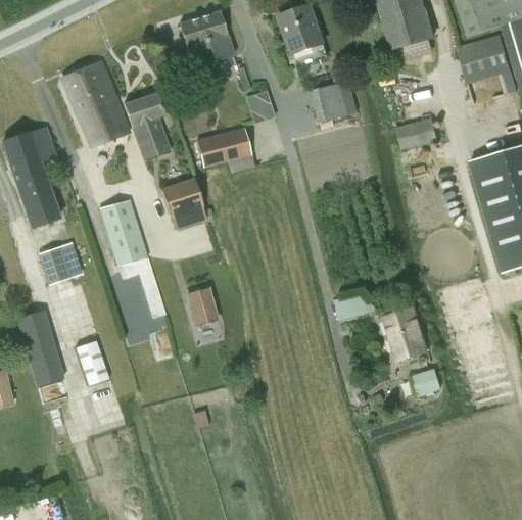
[(378,0),(391,48),(434,37),(424,0),(378,0)]
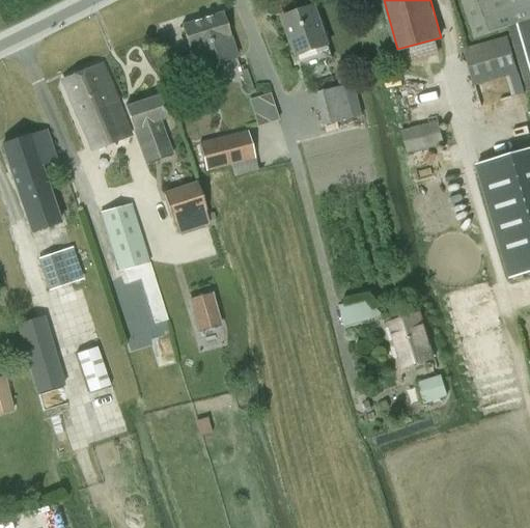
[(463,0),(475,36),(509,26),(529,19),(529,0),(463,0)]
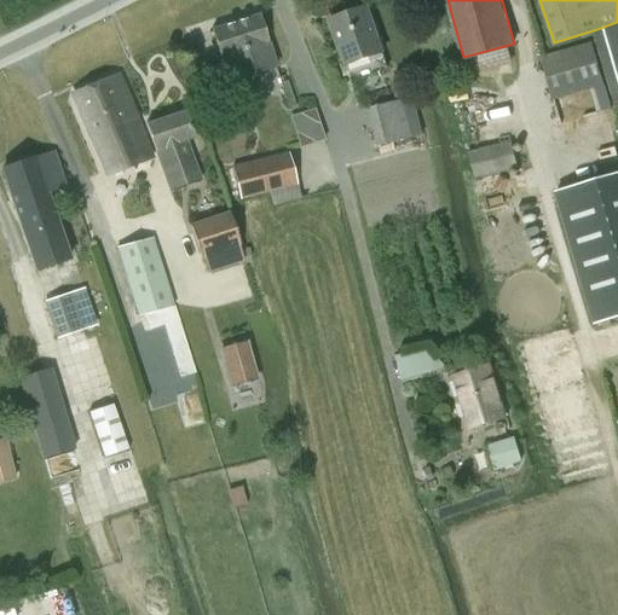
[(369,4),(331,17),(341,46),(342,45),(348,62),(385,50),(369,4)]
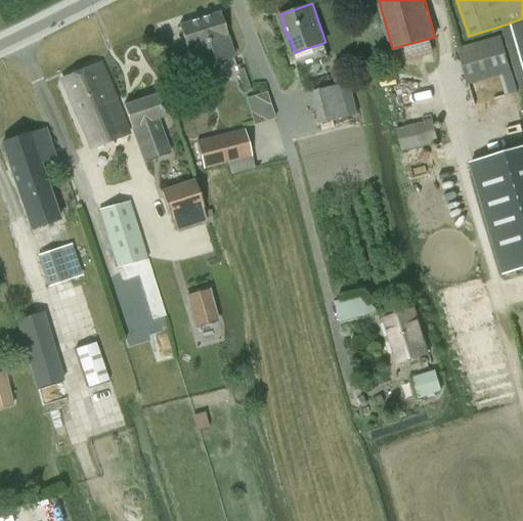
[(194,67),(234,54),(221,11),(179,24),(186,47),(189,47),(194,67)]
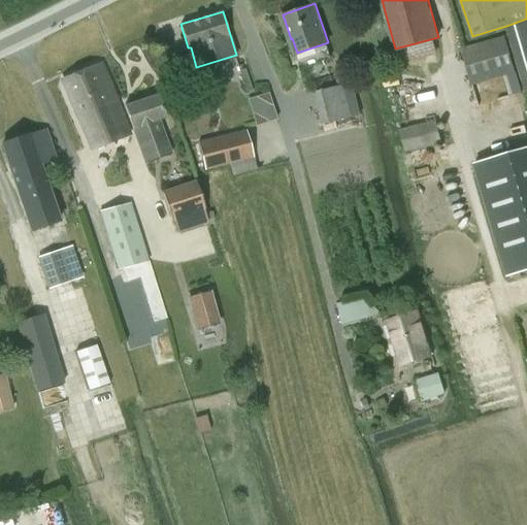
[(461,46),(472,83),(516,70),(505,33),(461,46)]
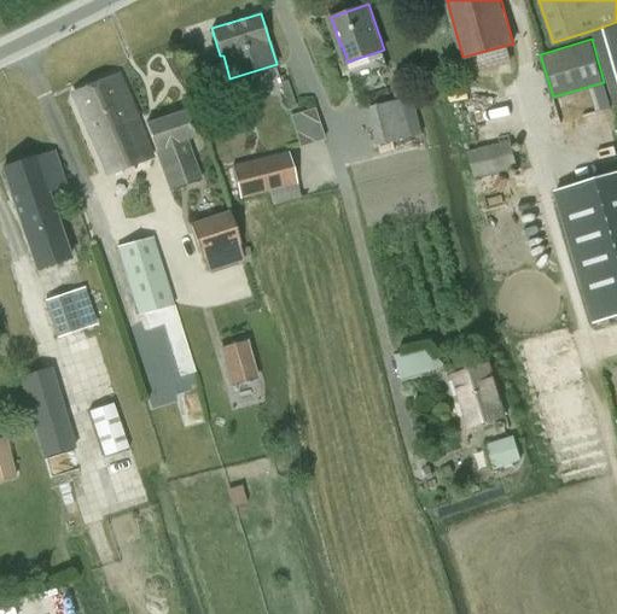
[(108,171),(151,152),(129,98),(117,71),(73,91),(92,135),(108,171)]
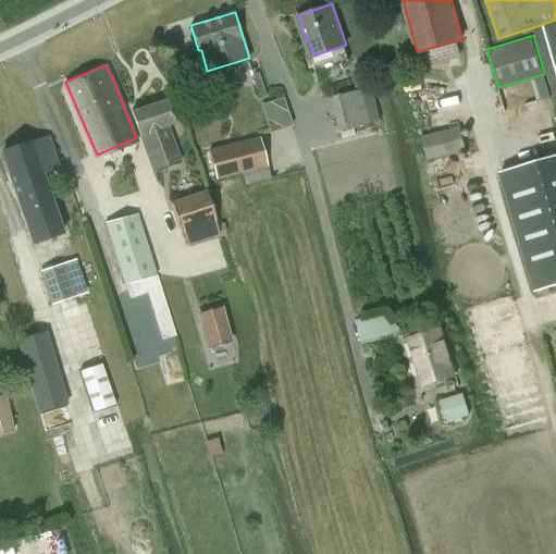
[(357,88),(331,95),(341,130),(372,122),(382,120),(369,69),(354,73),(357,88)]
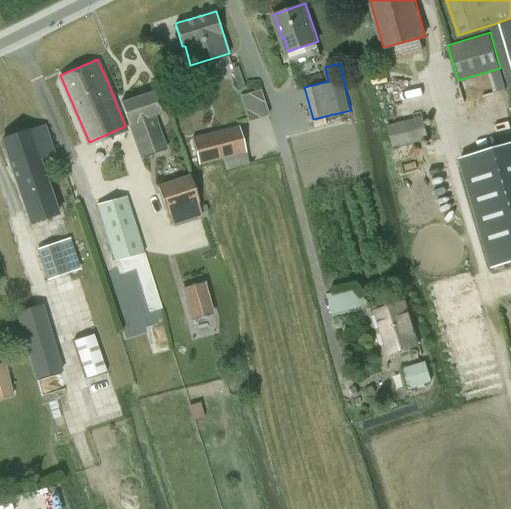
[(121,101),(129,123),(141,156),(167,147),(155,114),(162,111),(154,89),(121,101)]
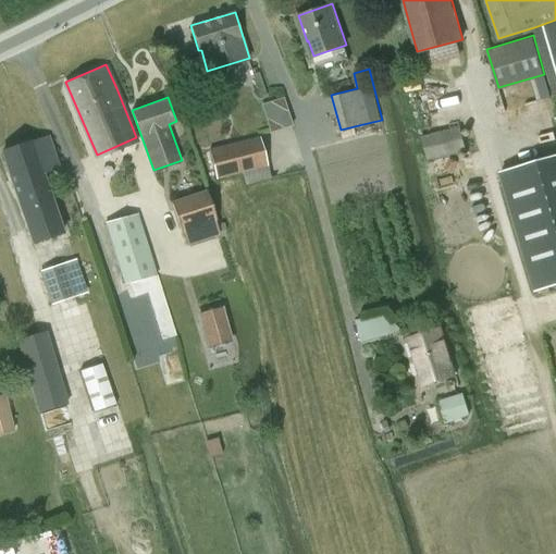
[(428,159),(468,148),(461,124),(422,134),(428,159)]
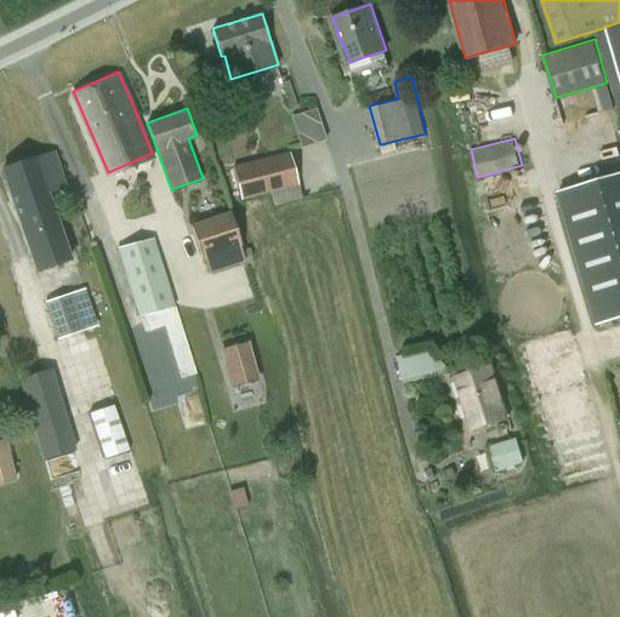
[(47,192),(67,186),(56,150),(3,169),(37,269),(70,258),(47,192)]
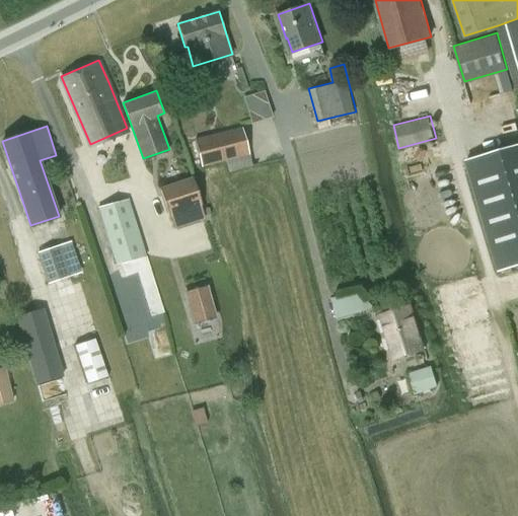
[(253,165),(244,128),(196,139),(202,165),(227,159),(230,170),(253,165)]
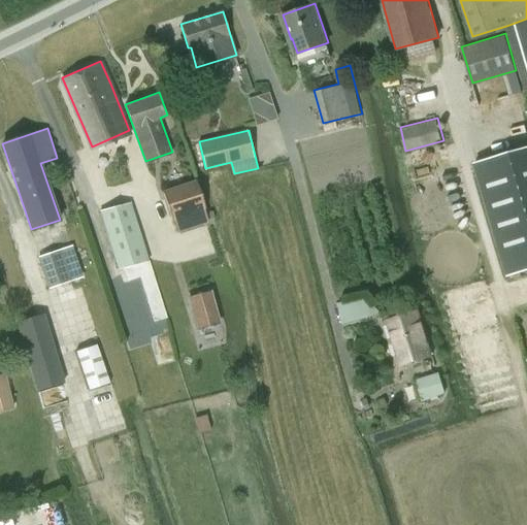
[(526,144),(475,160),(508,274),(526,268),(526,144)]
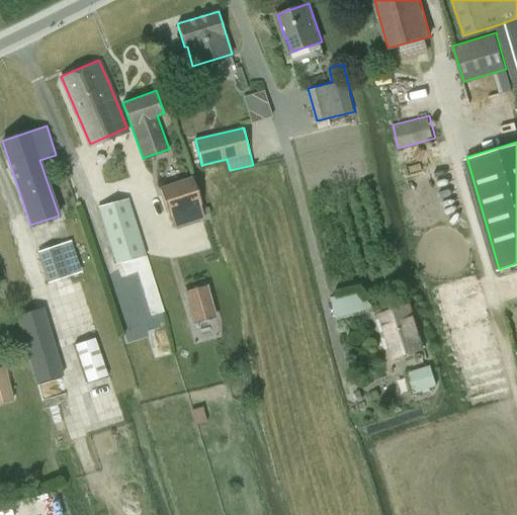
[(174,226),(205,216),(202,203),(192,176),(160,186),(169,216),(174,226)]
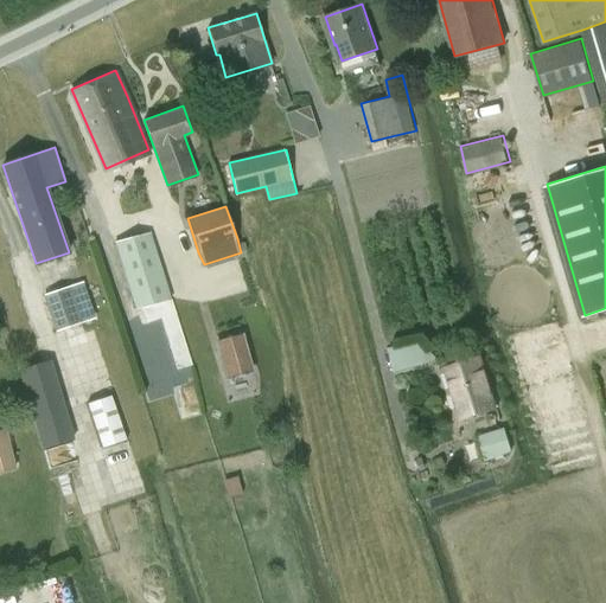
[(172,297),(171,297),(151,230),(115,241),(135,308),(141,306),(147,321),(160,318),(178,367),(193,361),(172,297)]
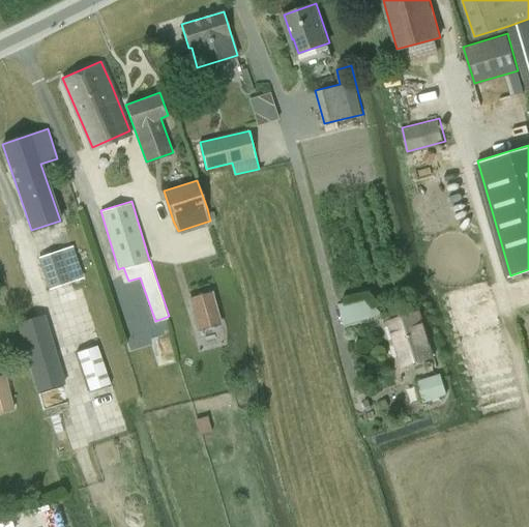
[(40,256),(51,287),(54,286),(70,281),(59,249),(40,256)]
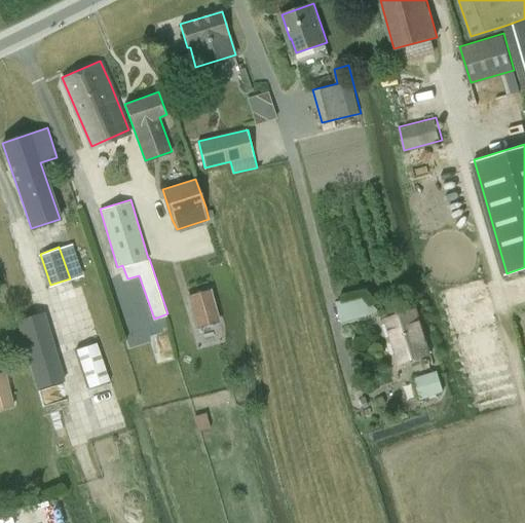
[(200,323),(219,318),(215,291),(194,296),(200,323)]
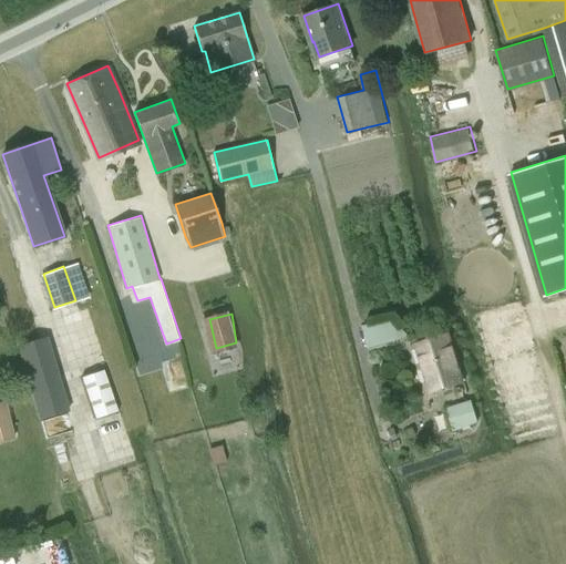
[(433,389),(461,379),(446,335),(419,344),(433,389)]
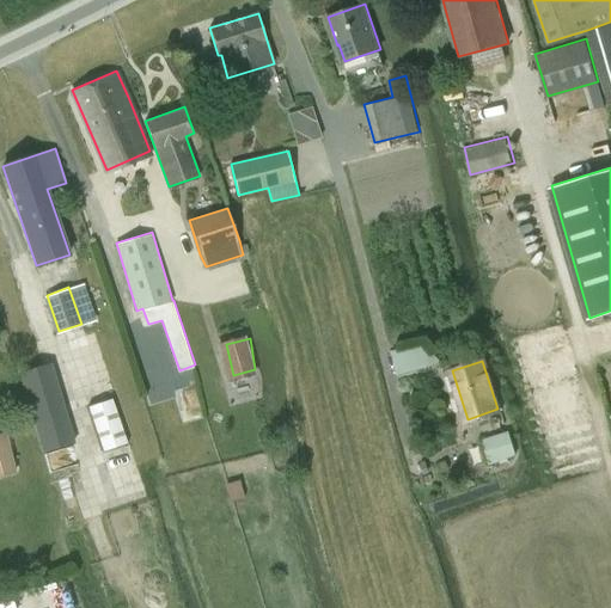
[(50,366),(20,375),(46,458),(75,449),(50,366)]
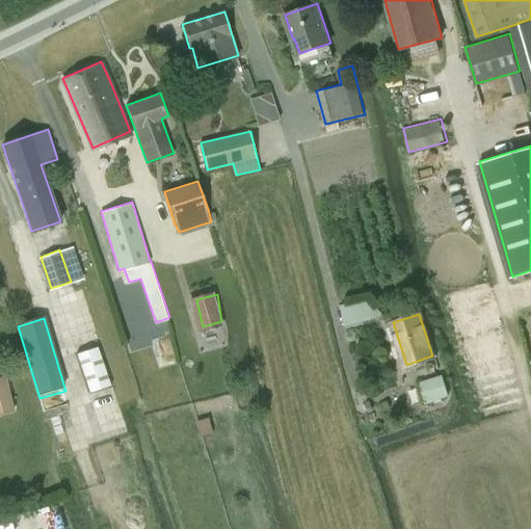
[(99,345),(78,352),(90,392),(111,385),(108,376),(99,345)]
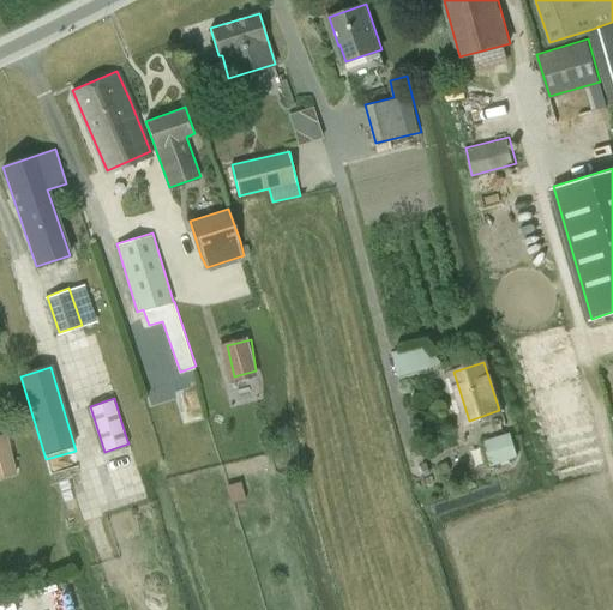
[(490,461),(518,457),(511,430),(484,439),(490,461)]
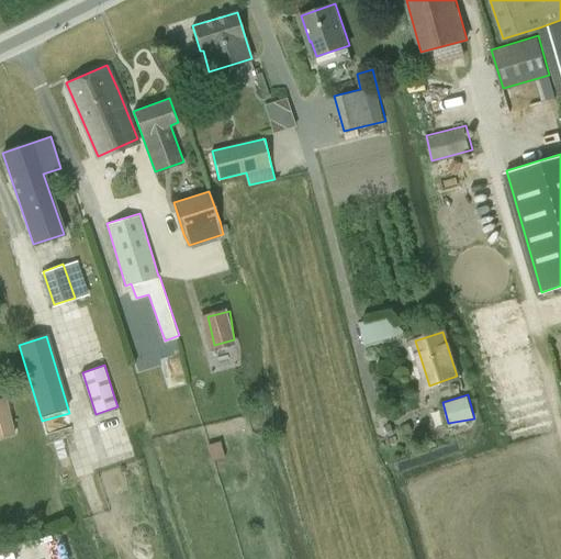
[(0,435),(15,432),(6,395),(0,395),(0,435)]
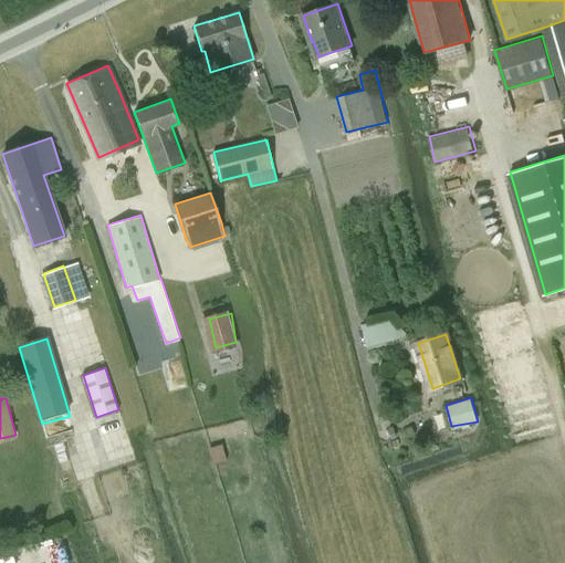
[(189,425),(201,420),(202,420),(198,407),(186,412),(189,425)]
